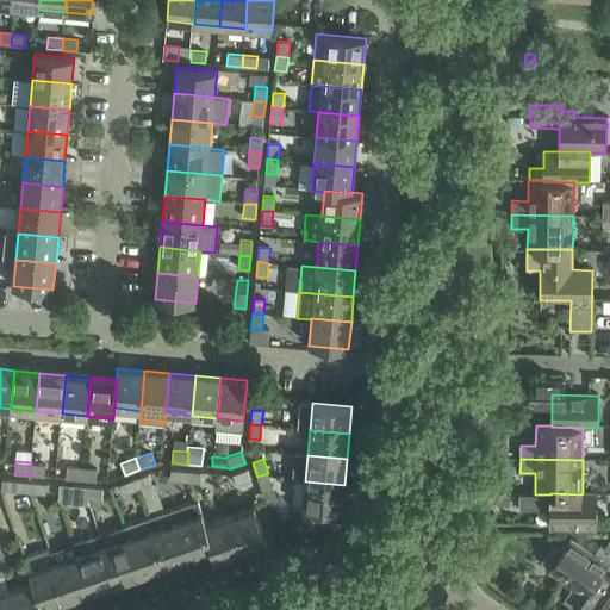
[(31,465),(30,475),(45,477),(47,465),(31,462),(31,465)]
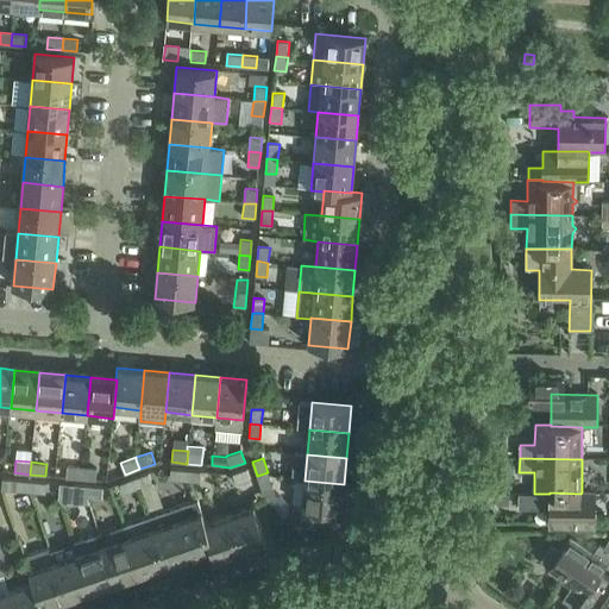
[(67,465),(66,478),(81,479),(82,468),(67,465)]
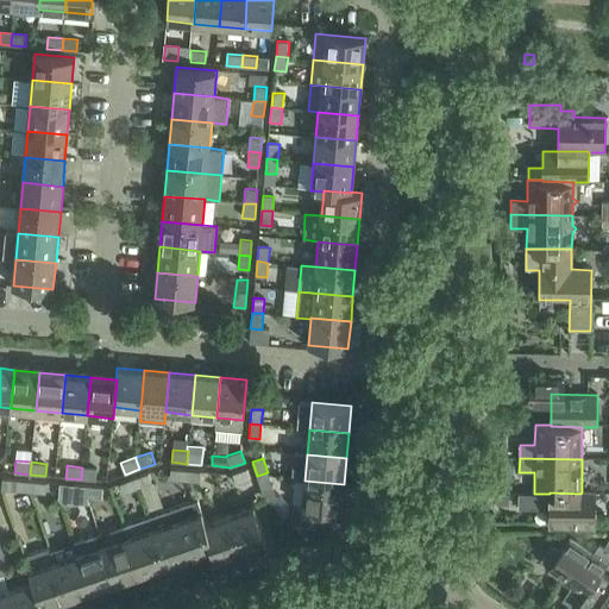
[(82,468),(81,479),(96,481),(98,469),(82,468)]
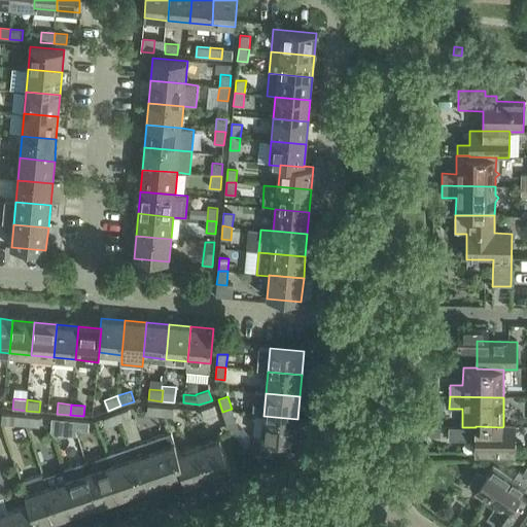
[(146,416),(165,417),(161,416),(162,407),(147,406),(146,416)]
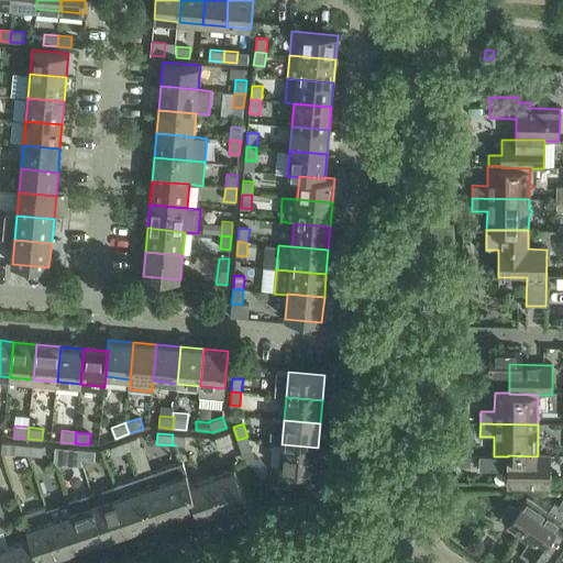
[(231,443),(228,433),(214,438),(218,448),(231,443)]
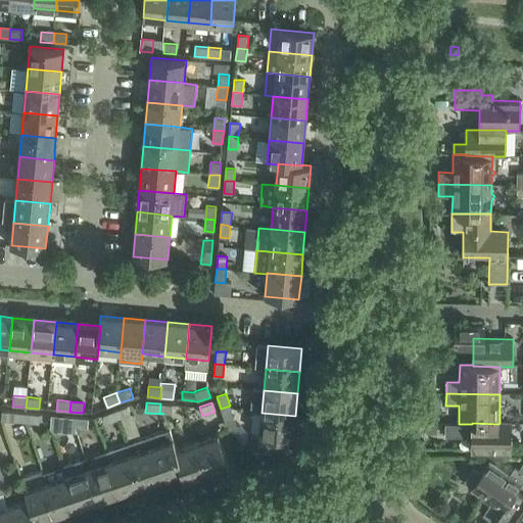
[(163,414),(172,415),(173,405),(160,403),(159,413),(163,414)]
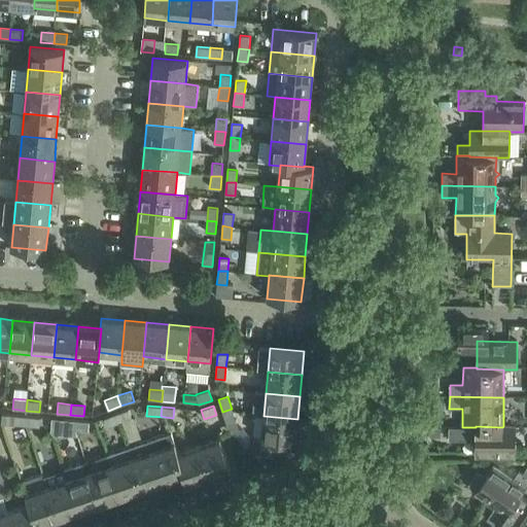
[(119,423),(120,423),(132,419),(128,409),(116,414),(119,423)]
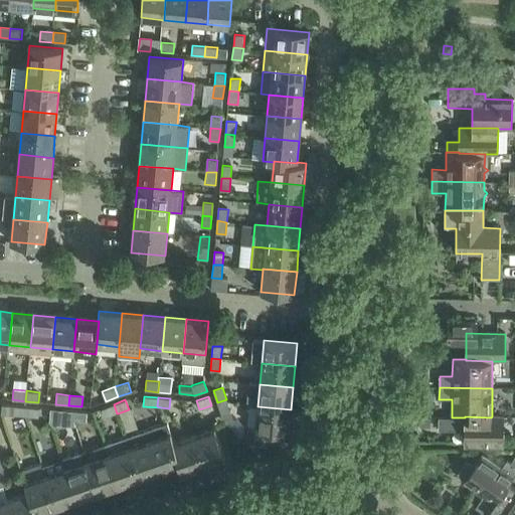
[(233,418),(226,399),(217,402),(223,422),(233,418)]
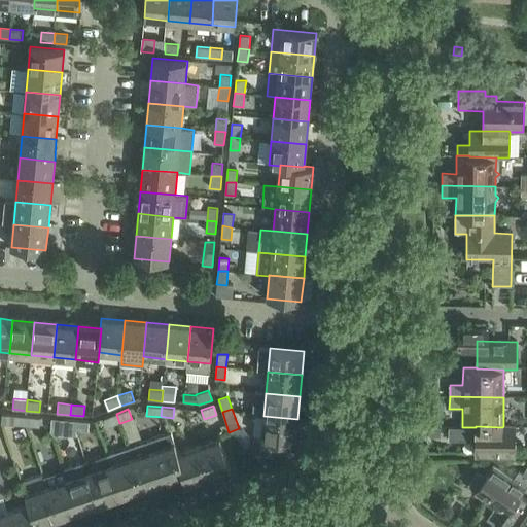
[(2,414),(1,424),(28,426),(27,425),(28,417),(2,414)]
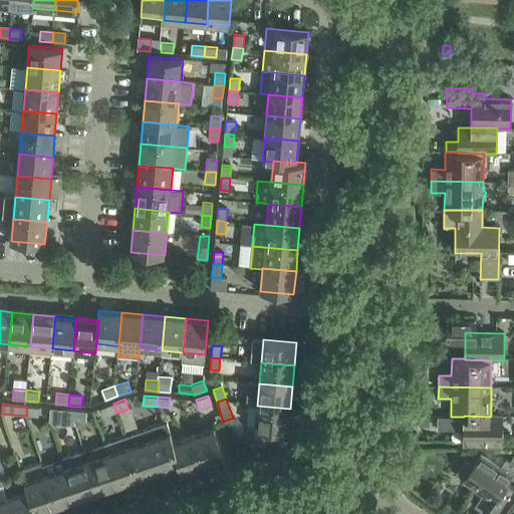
[(104,418),(117,413),(116,413),(113,404),(101,408),(104,418)]
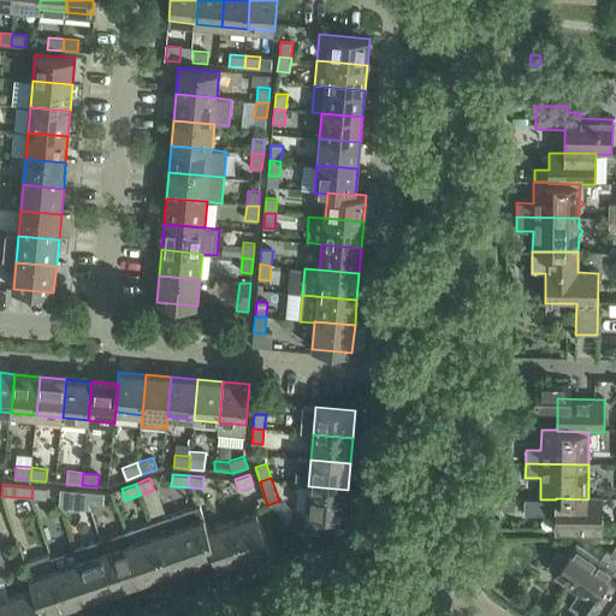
[(344,516),(348,490),(308,486),(306,511),(297,510),(296,526),(329,529),(331,515),(344,516)]
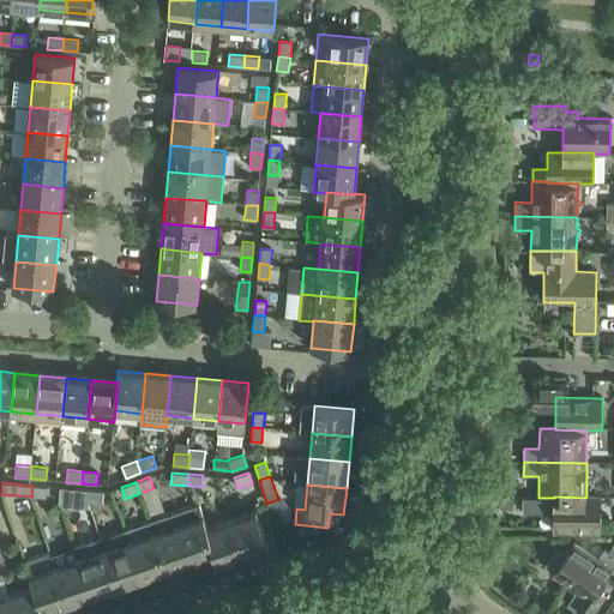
[(31,495),(32,497),(46,499),(47,487),(32,486),(31,495)]
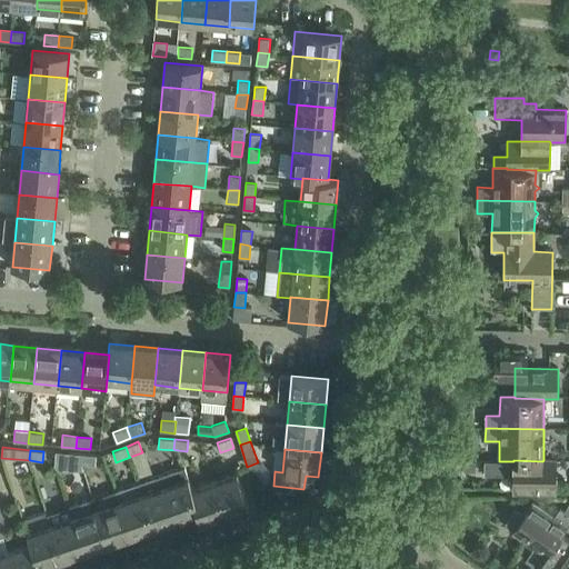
[(67,465),(82,466),(81,465),(82,455),(68,453),(67,465)]
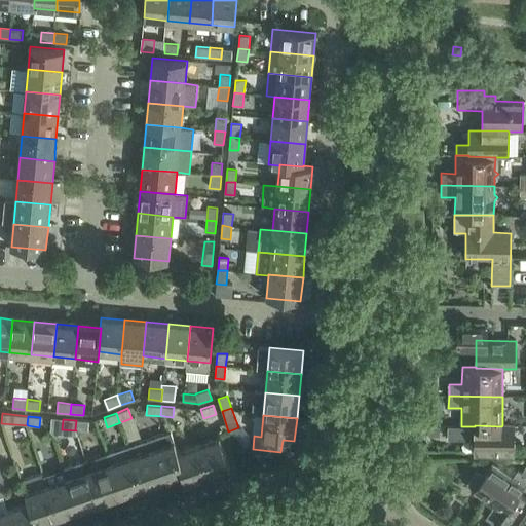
[(75,429),(76,430),(88,431),(89,421),(76,420),(75,429)]
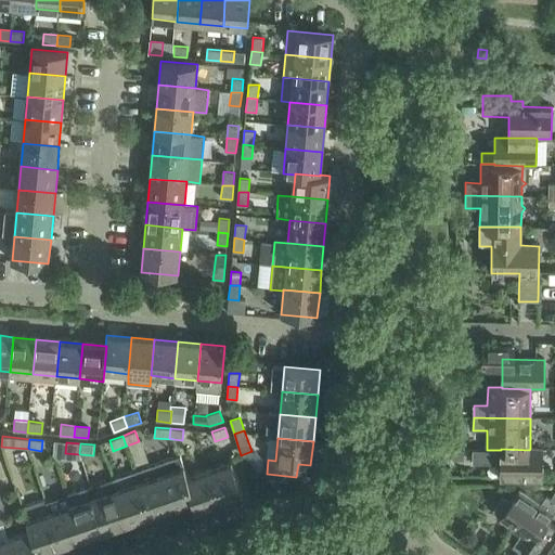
[(529,450),(501,449),(501,450),(501,463),(500,478),(542,479),(542,478),(543,449),(530,449),(529,450)]
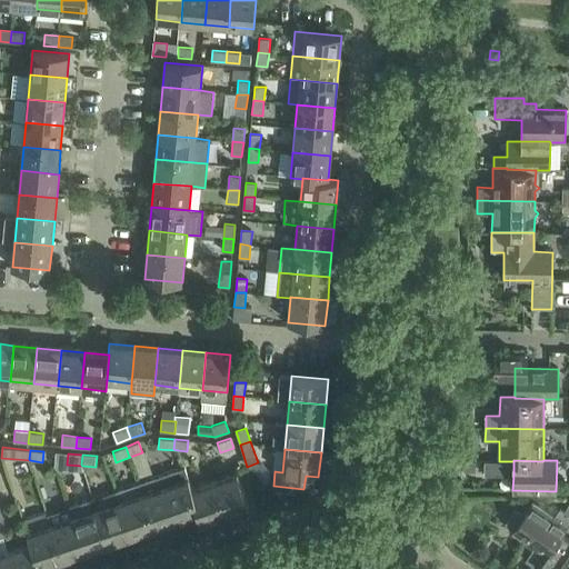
[(465,461),(463,461),(463,468),(463,471),(476,471),(476,461),(465,461)]
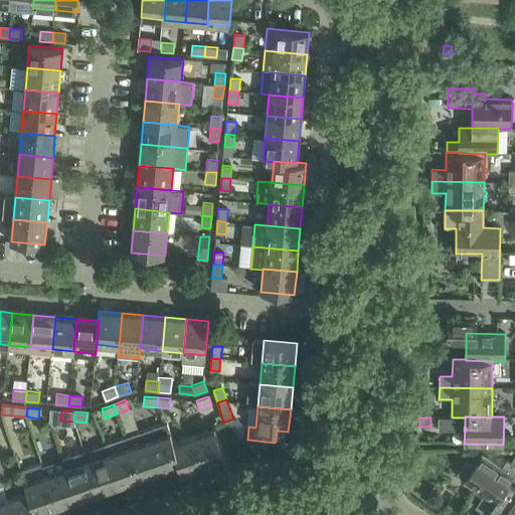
[(193,435),(204,467),(225,460),(214,427),(193,435)]
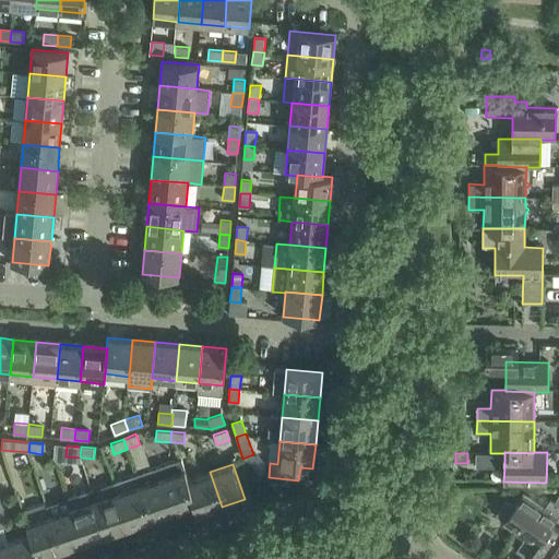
[(185,471),(162,478),(174,512),(194,504),(198,514),(199,514),(188,480),(185,471)]
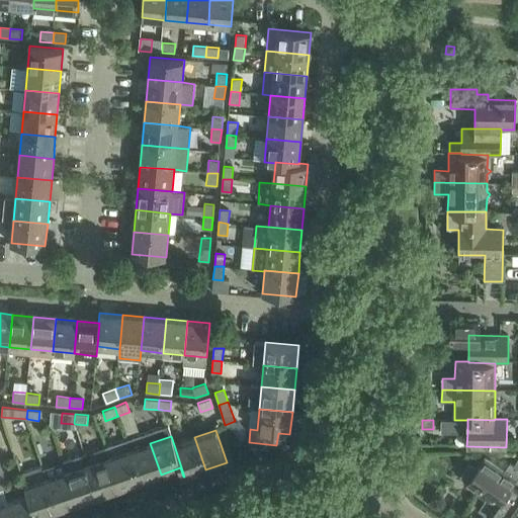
[(174,445),(184,477),(205,469),(194,437),(174,445)]
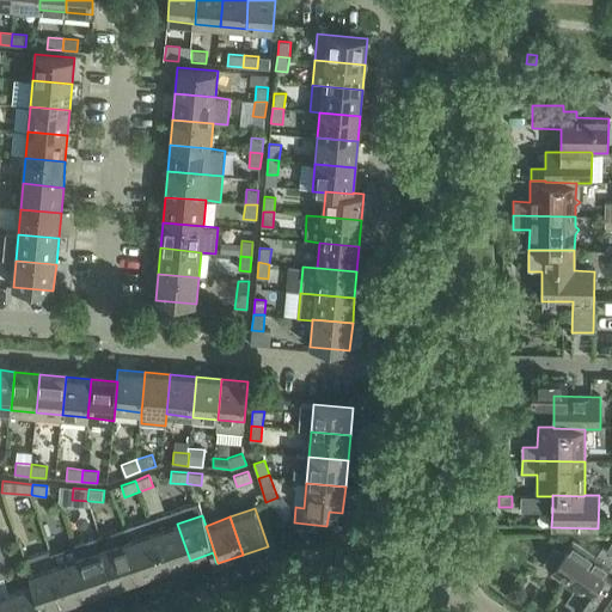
[(141,577),(166,569),(153,532),(150,520),(124,528),(129,540),(141,577)]
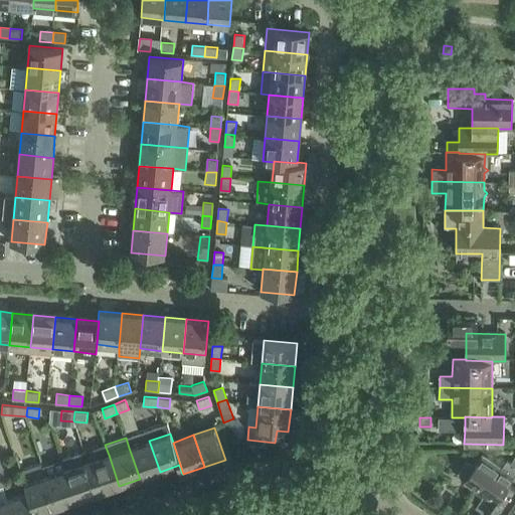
[(149,441),(129,448),(140,479),(160,472),(149,441)]
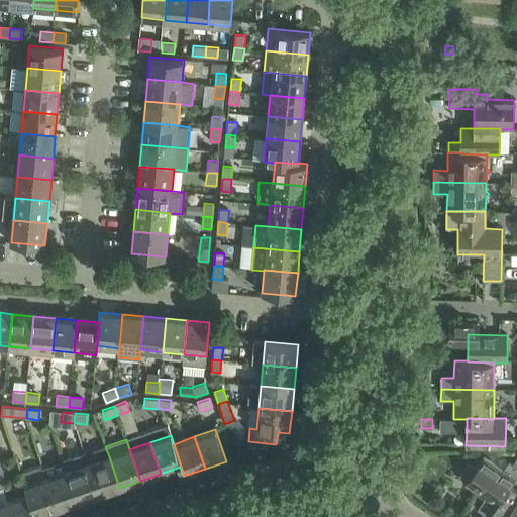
[(468,462),(458,477),(466,482),(476,489),(474,492),(485,499),(477,510),(486,516),(488,516),(496,507),(511,485),(512,485),(516,478),(516,477),(516,457),(516,458),(514,463),(509,461),(504,470),(484,455),(476,467),(476,468),(468,462)]
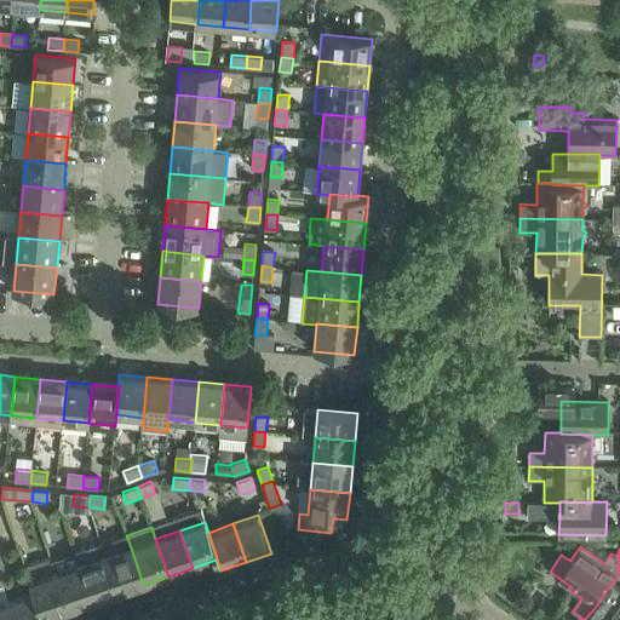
[(131,547),(105,556),(119,593),(143,585),(131,547)]
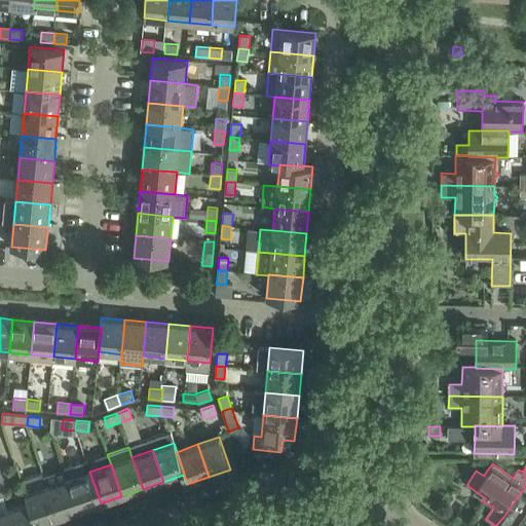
[(69,479),(80,511),(101,503),(89,472),(69,479)]
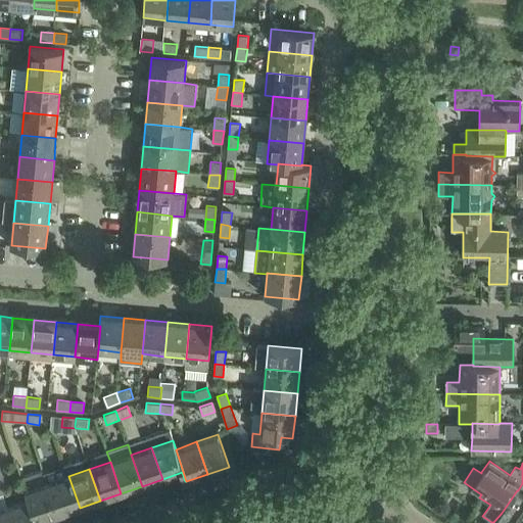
[(25,491),(28,500),(29,500),(37,522),(38,522),(58,515),(47,483),(49,482),(44,470),(21,477),(28,490),(25,491)]
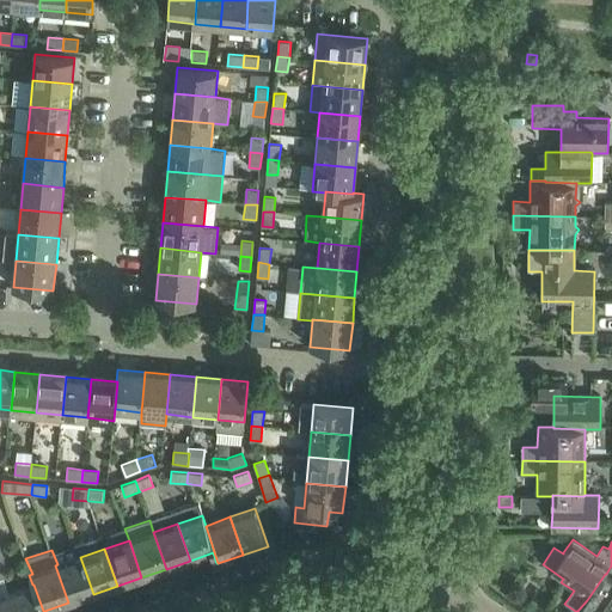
[(55,565),(68,603),(93,594),(80,557),(57,564),(55,565)]
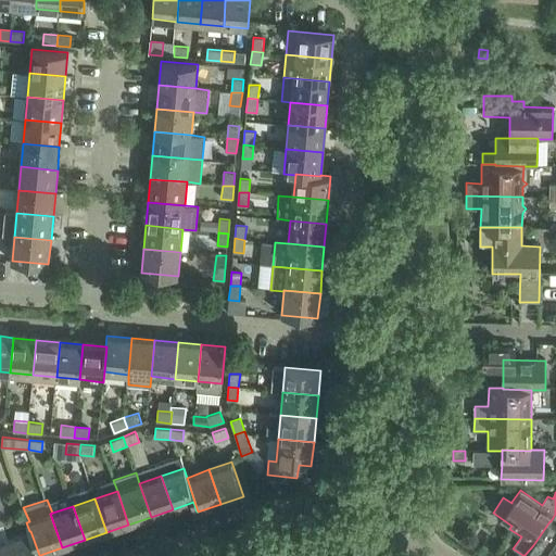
[(555,555),(555,525),(551,521),(550,521),(533,545),(525,555),(555,555)]
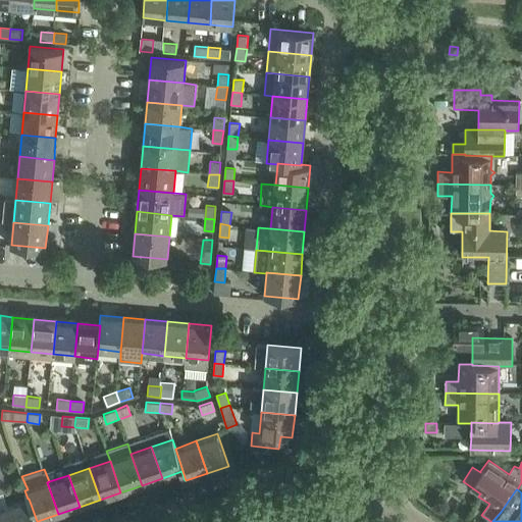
[(8,505),(13,521),(37,521),(38,521),(37,521),(29,499),(28,499),(8,505)]
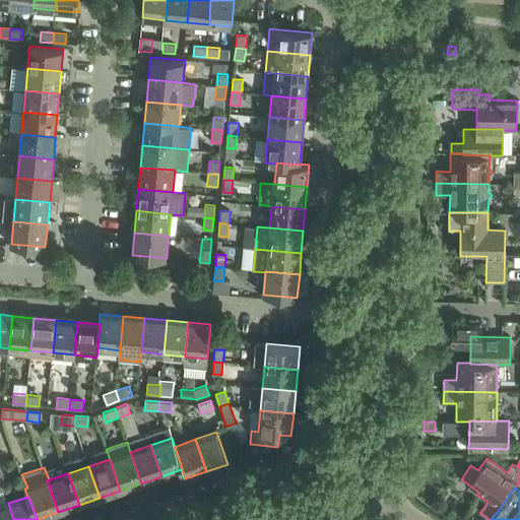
[(433,499),(428,507),(435,511),(440,504),(433,499)]
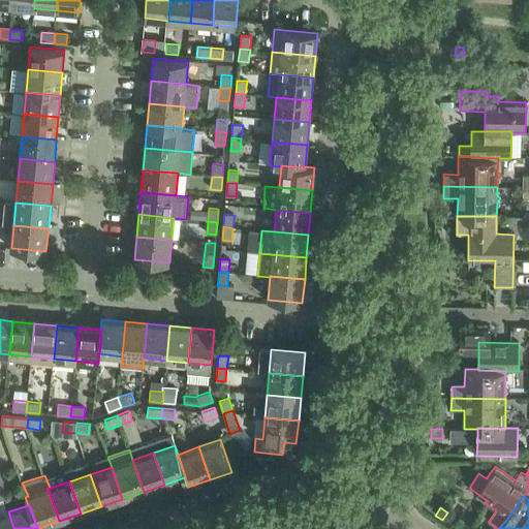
[(0,515),(0,528),(13,528),(8,511),(0,515)]
